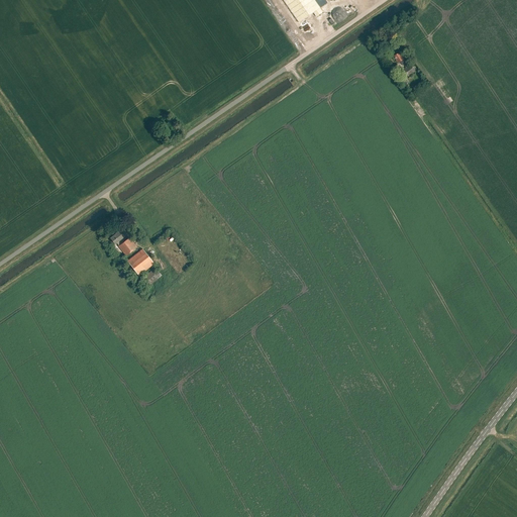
[(327,3),(325,0),(283,0),(299,22),(299,23),(314,13),(316,17),(323,12),(320,8),(327,3)]
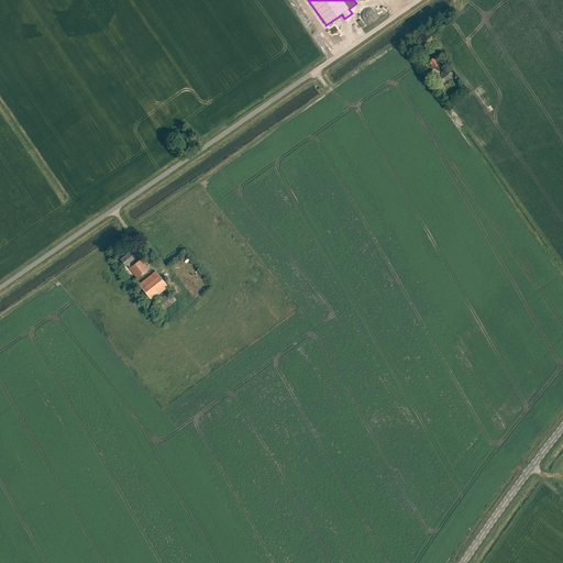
[(442,68),(440,64),(435,57),(429,62),(432,65),(431,65),(432,67),(433,67),(434,68),(435,67),(439,70),(442,68)]
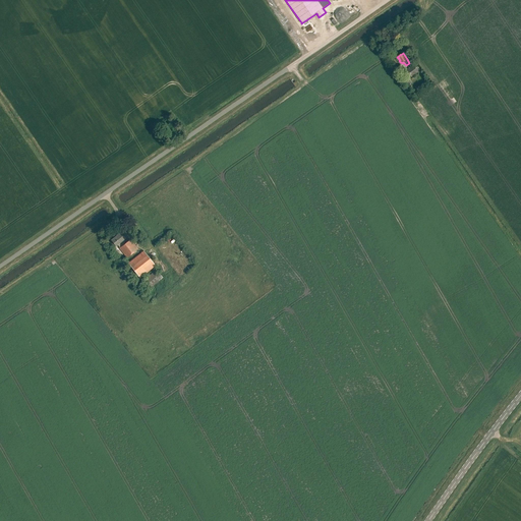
[(419,71),(415,64),(406,69),(411,76),(419,71)]
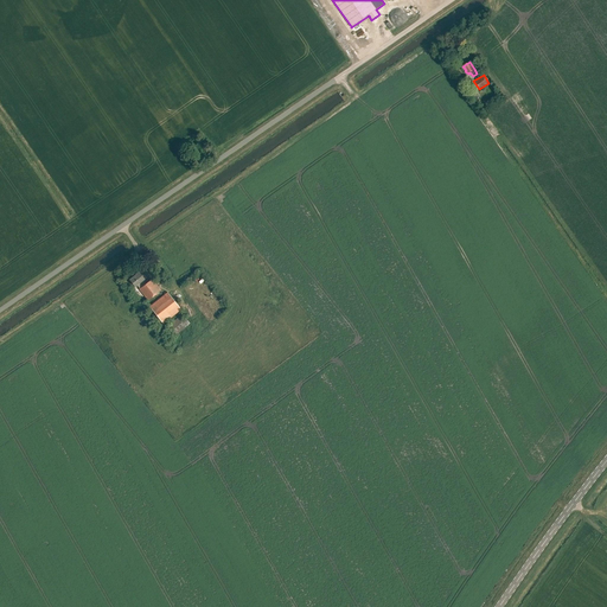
[(146,283),(144,280),(145,279),(139,272),(129,280),(135,286),(136,285),(140,288),(139,289),(148,300),(161,289),(152,279),(146,283)]
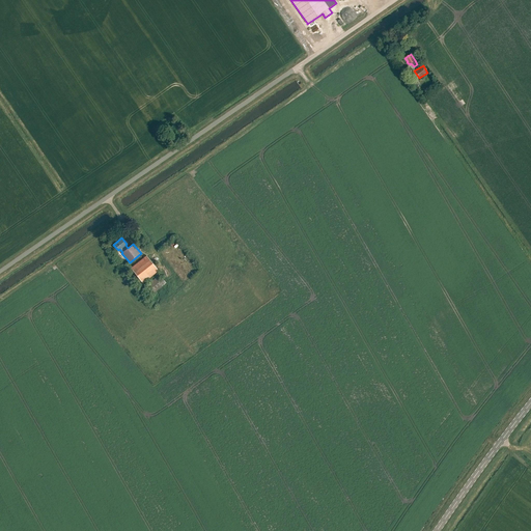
[(142,283),(158,271),(146,255),(131,268),(142,283)]
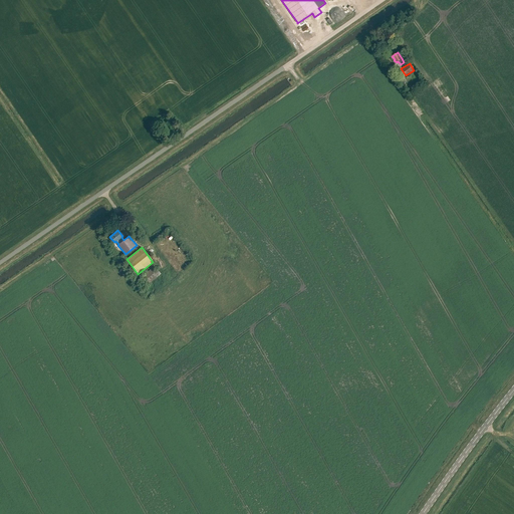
[(161,274),(157,269),(153,272),(151,269),(142,277),(148,284),(157,277),(161,274)]
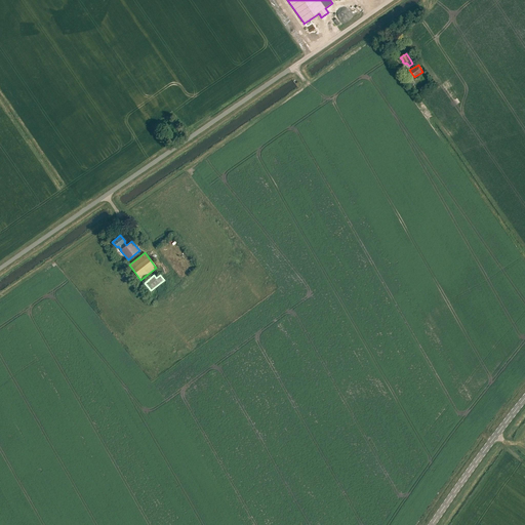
All buildings are outlined.
